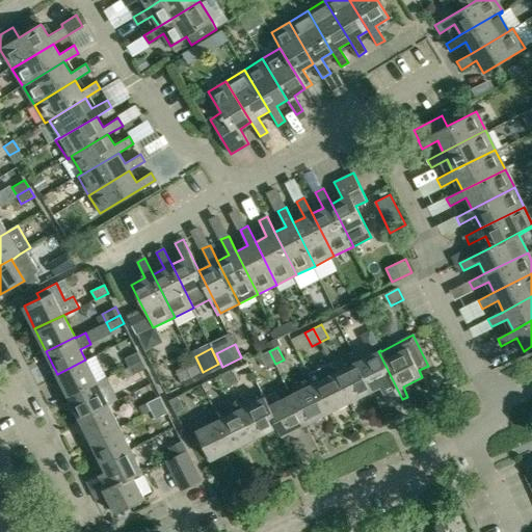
[(125,358),(129,367),(141,360),(137,351),(125,358)]
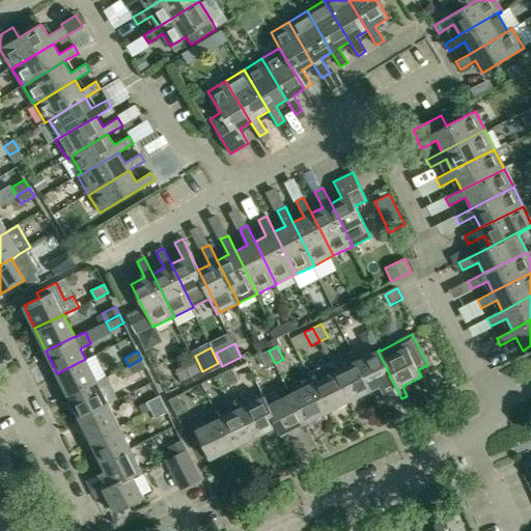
[(267,367),(275,363),(269,351),(260,355),(267,367)]
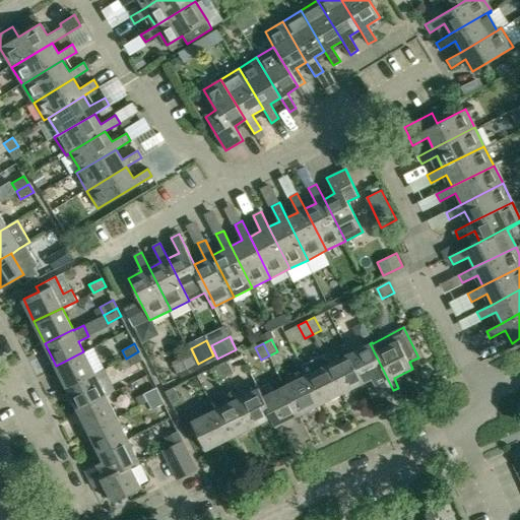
[(393,390),(370,343),(347,354),(363,383),(372,379),(380,397),(393,390)]
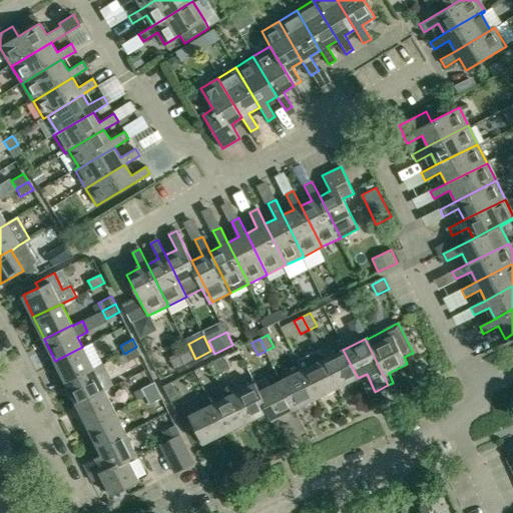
[(343,350),(339,352),(335,344),(318,352),(336,389),(358,378),(343,350)]
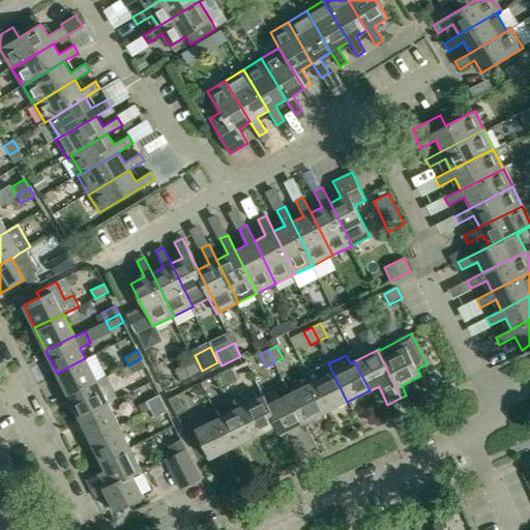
[(96,381),(85,358),(57,373),(67,394),(96,381)]
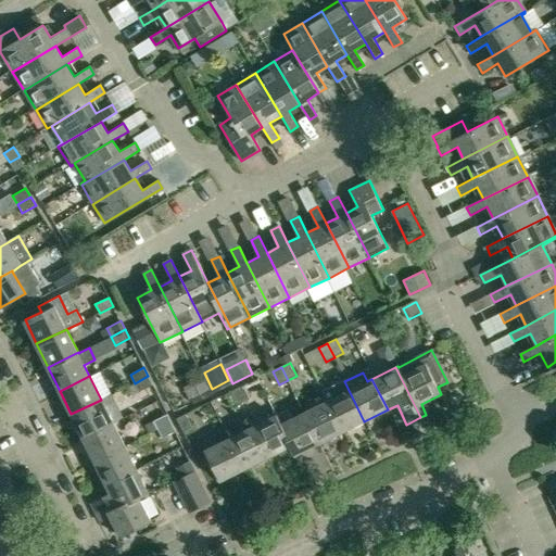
[(148,376),(135,383),(139,392),(152,384),(148,376)]
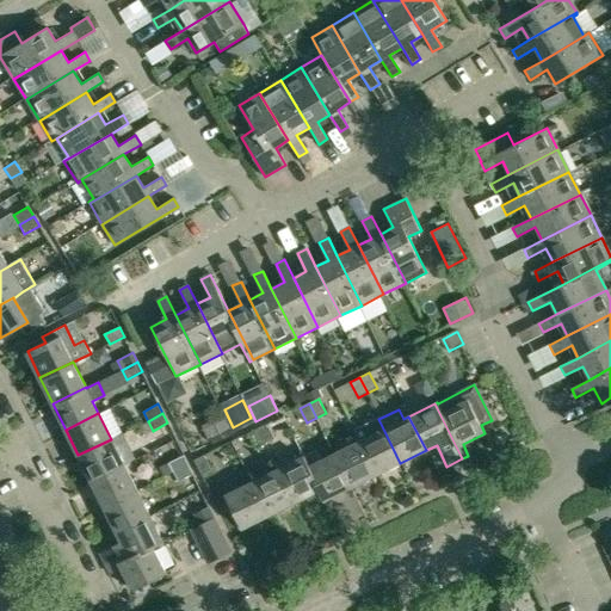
[(230,429),(223,414),(202,426),(209,439),(230,429)]
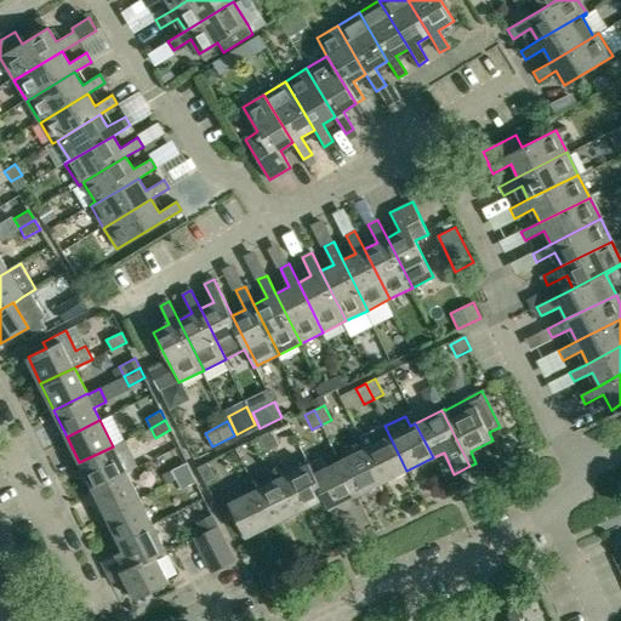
[(364,450),(381,484),(406,471),(385,426),(360,438),(366,449),(364,450)]
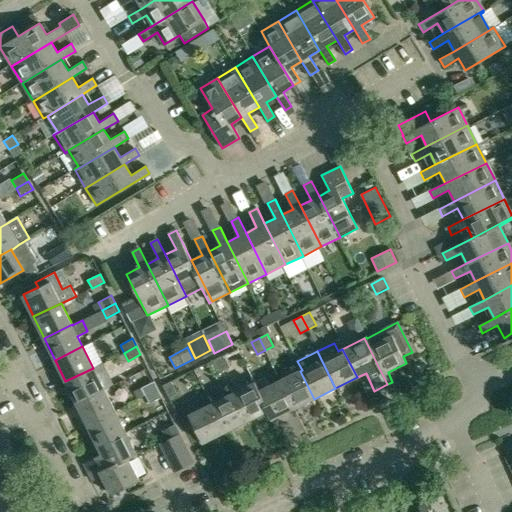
[(224,355),(216,359),(222,372),(230,367),(224,355)]
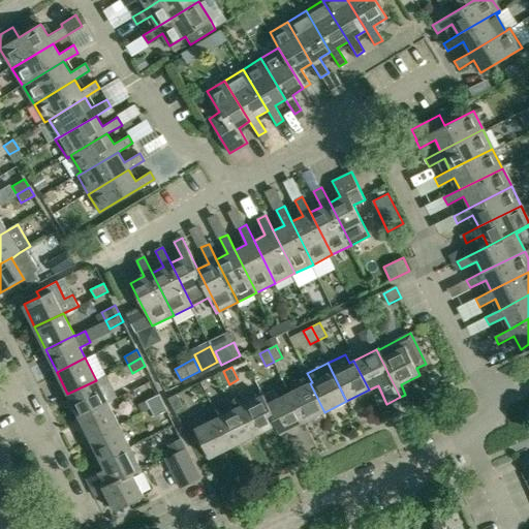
[(221,389),(229,384),(223,371),(215,375),(221,389)]
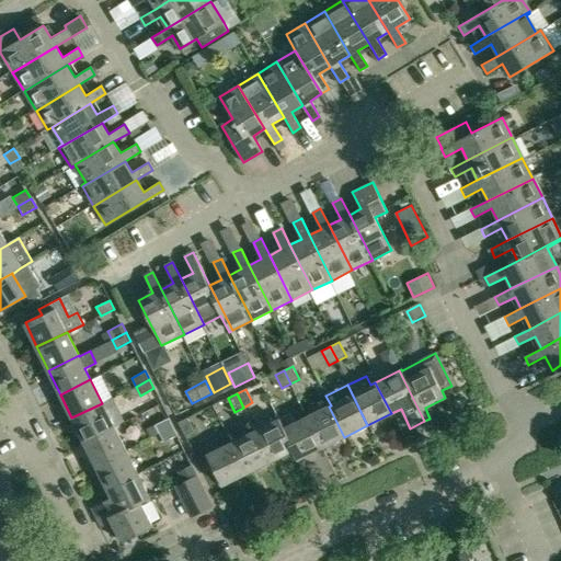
[(114,427),(102,403),(71,418),(83,442),(114,427)]
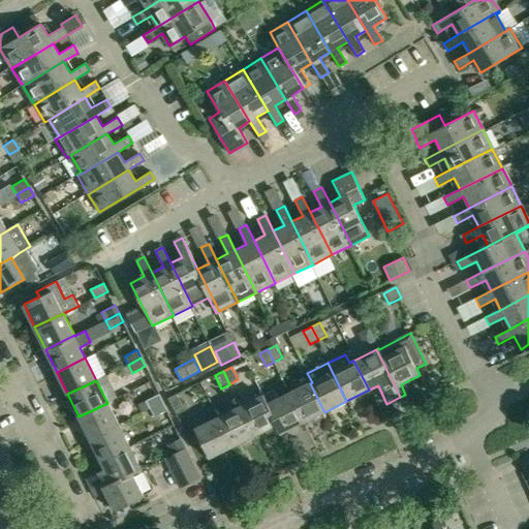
[(287,394),(302,423),(324,412),(310,383),(287,394)]
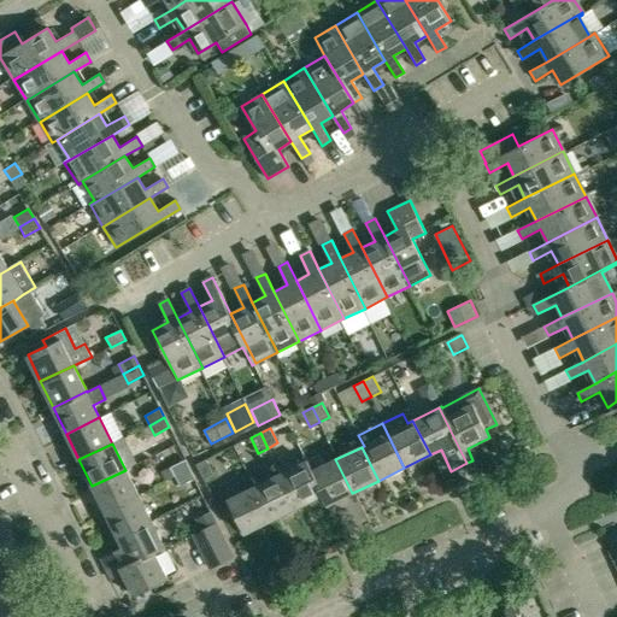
[(304,462),(321,495),(322,495),(327,506),(352,493),(335,459),(323,465),(318,456),(304,462)]
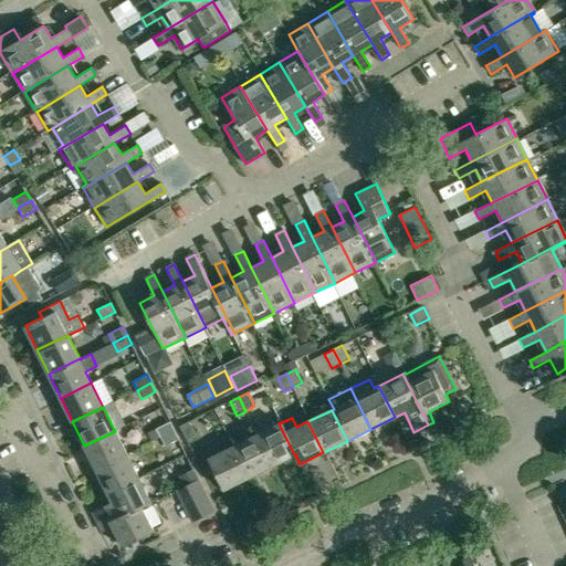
[(160,438),(175,430),(170,421),(156,429),(160,438)]
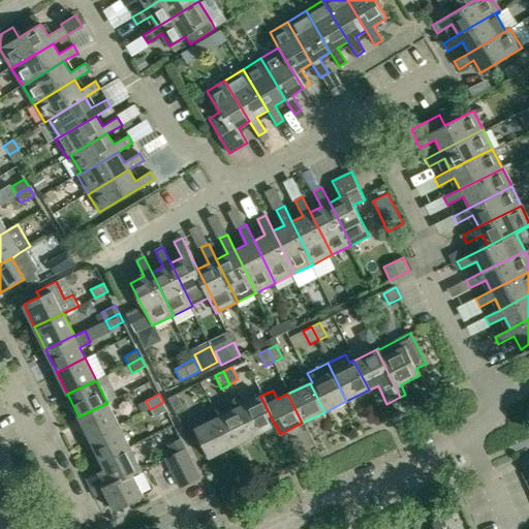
[(168,399),(175,411),(183,407),(177,394),(168,399)]
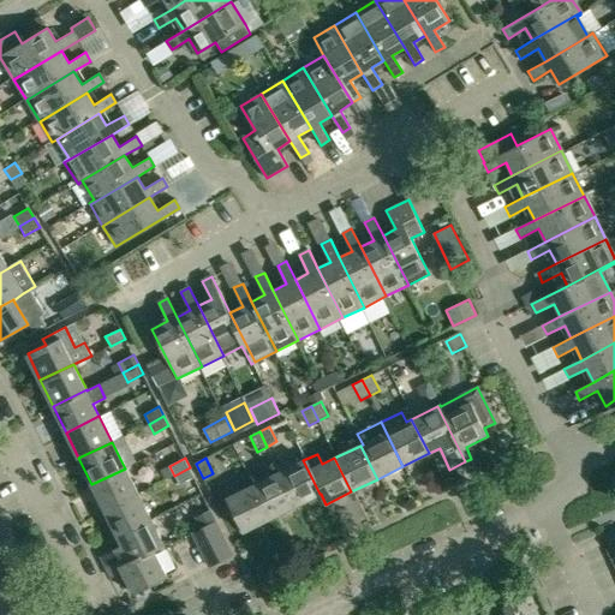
[(278,473),(294,507),(320,494),(303,460),(278,473)]
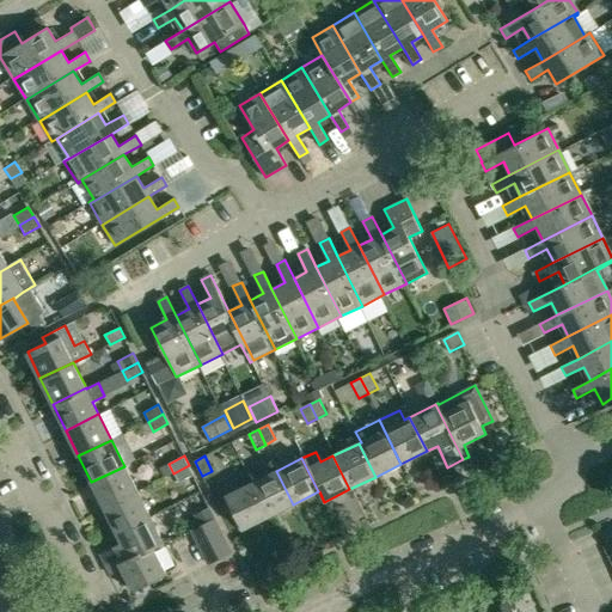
[(193,475),(189,465),(173,473),(178,482),(193,475)]
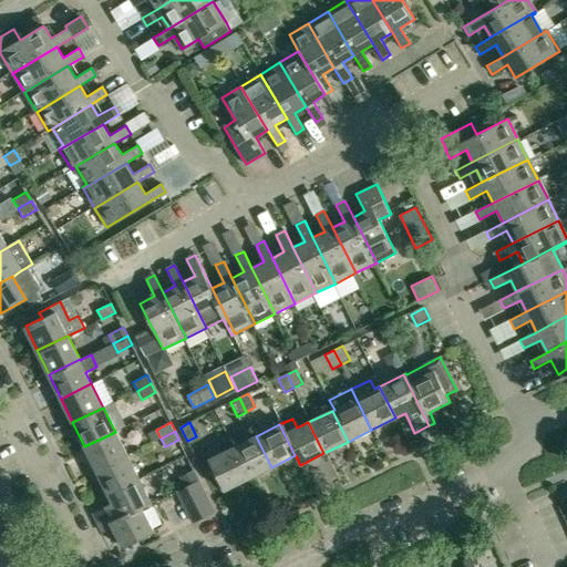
[(115,432),(84,446),(96,471),(127,455),(115,432)]
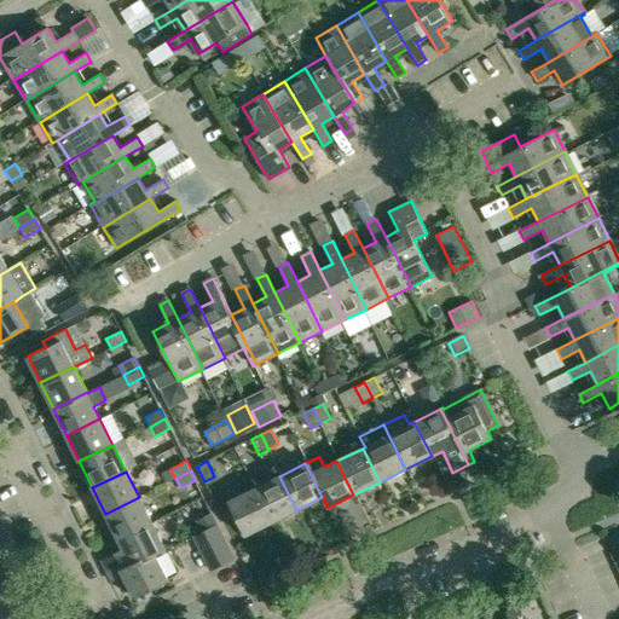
[(279,476),(253,490),(271,524),(296,510),(279,476)]
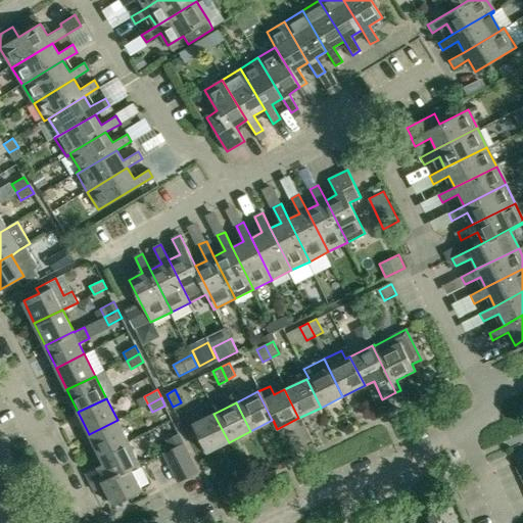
[(229,442),(214,414),(192,424),(206,453),(229,442)]
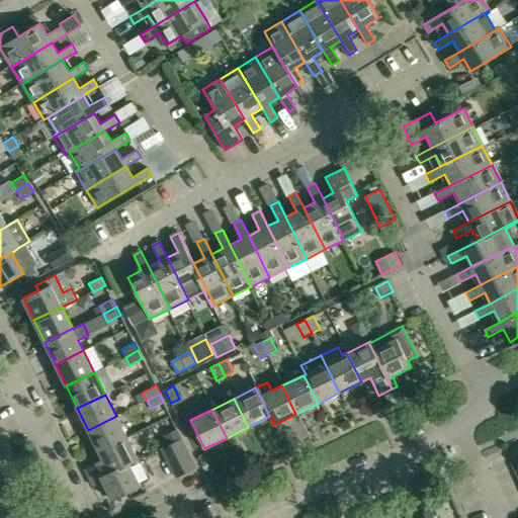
[(126,438),(116,416),(88,430),(98,452),(126,438)]
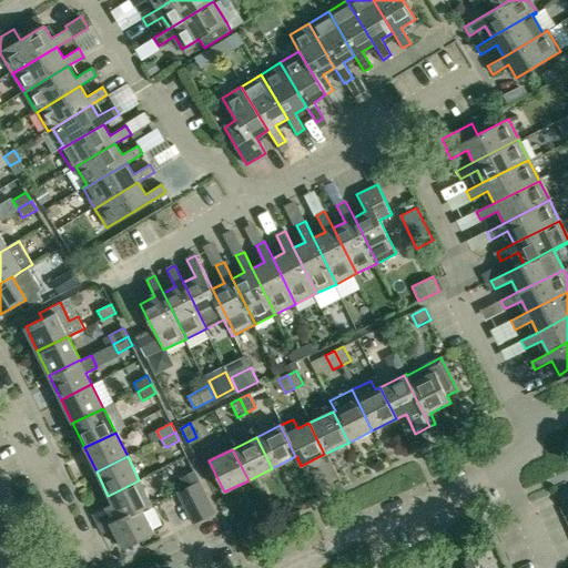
[(100,529),(142,509),(151,505),(139,480),(108,496),(112,504),(93,514),(100,529)]
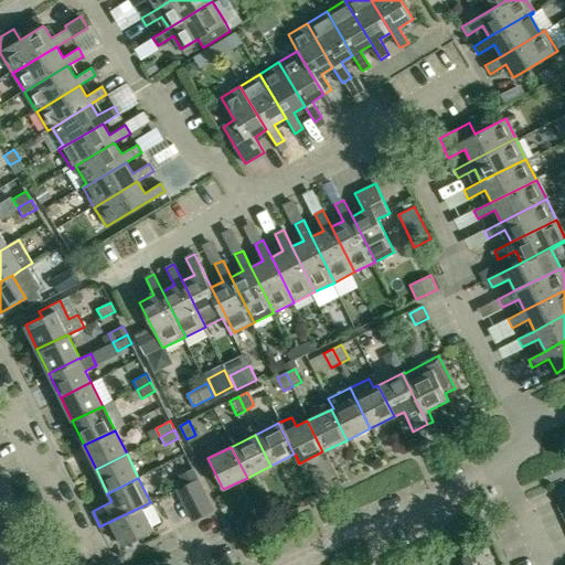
[(176,489),(191,521),(196,519),(214,509),(199,478),(176,489)]
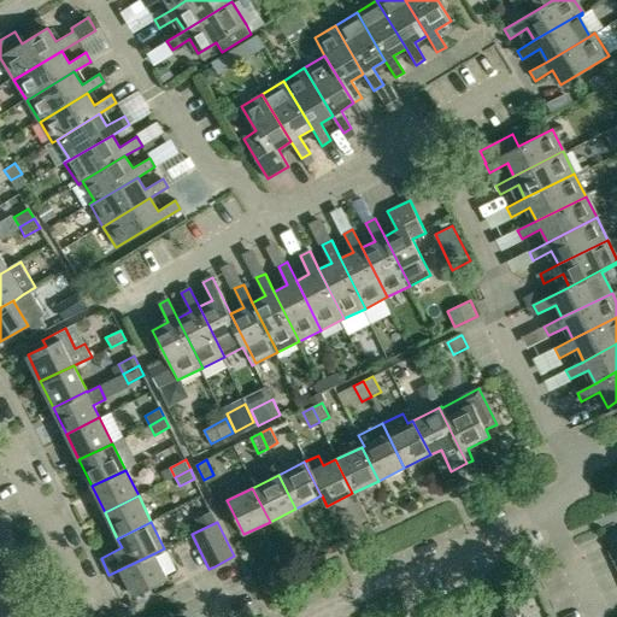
[(166,579),(154,553),(109,575),(111,580),(123,574),(134,595),(166,579)]
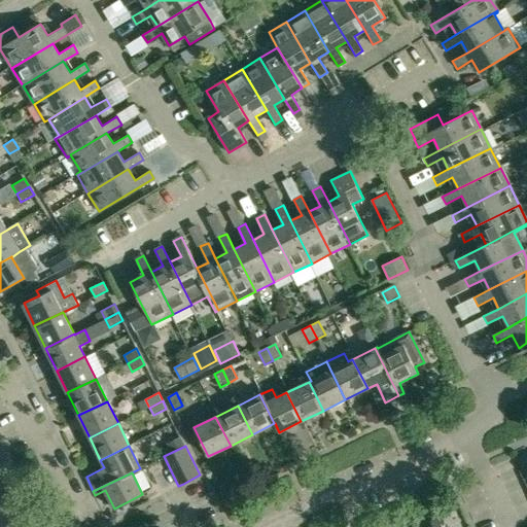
[(432,526),(442,526),(438,518),(430,522),(432,526)]
